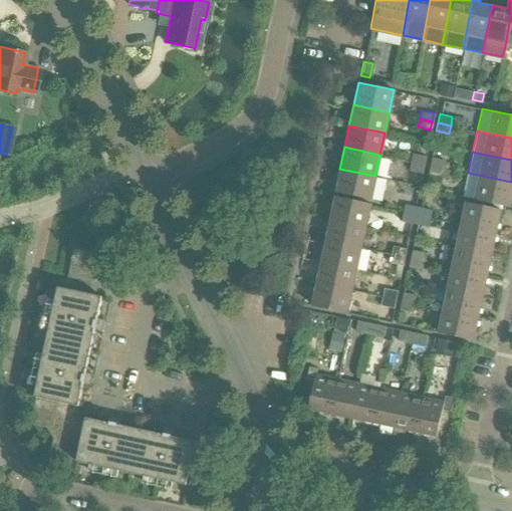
[(412,153),(411,161),(423,164),(425,155),(412,153)]
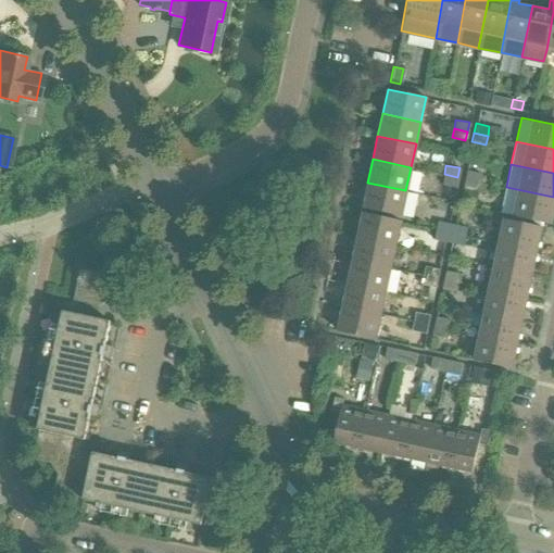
[(466,170),(464,178),(478,181),(479,172),(466,170)]
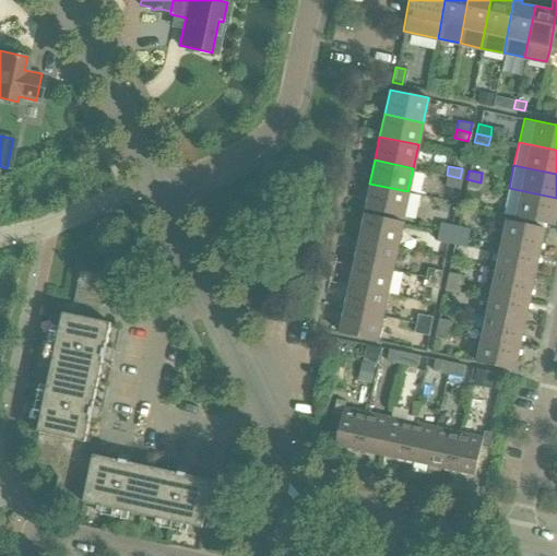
[(460,178),(447,175),(445,184),(458,187),(460,178)]
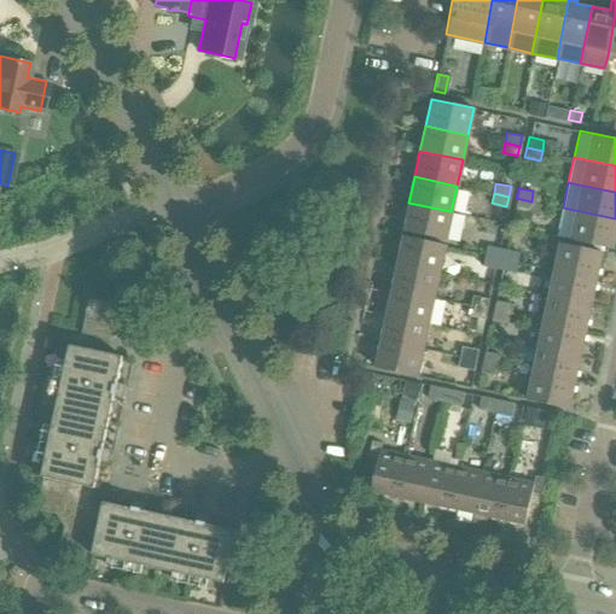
[(532,202),(516,198),(513,208),(529,211),(532,202)]
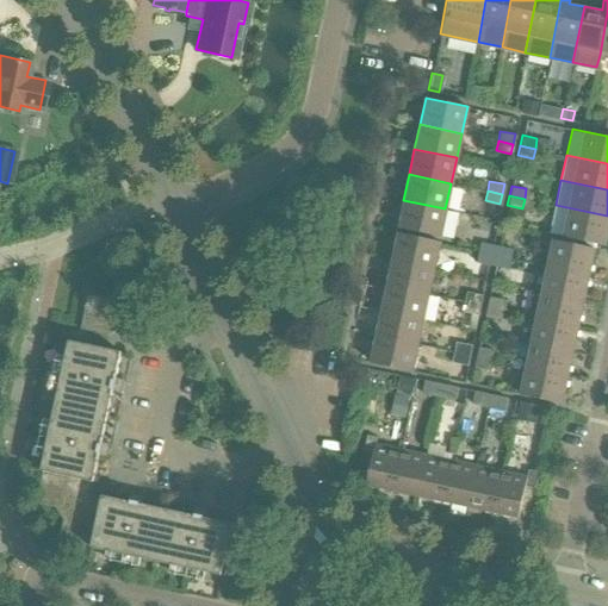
[(445,208),(403,200),(398,225),(440,235),(445,208)]
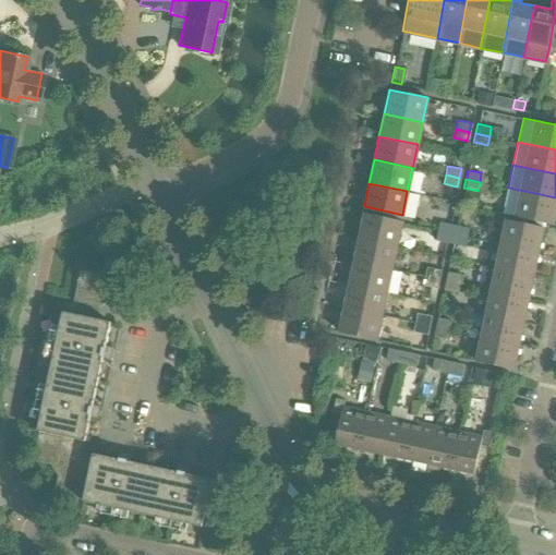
[(555,204),(555,197),(508,188),(503,212),(552,222),(555,204)]
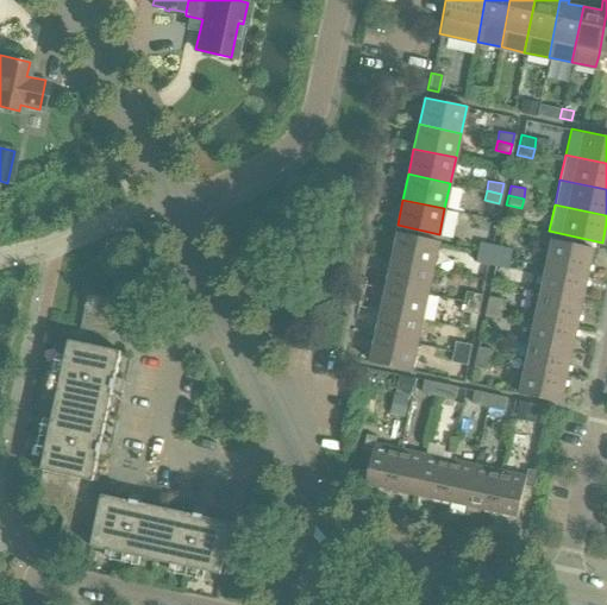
[(395,232),(390,258),(432,266),(437,240),(395,232)]
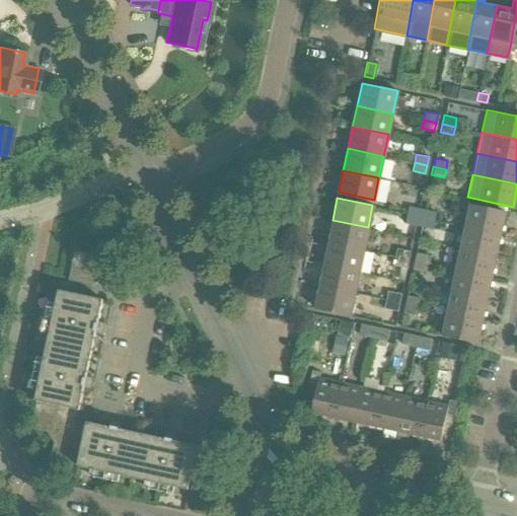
[(468,203),(463,225),(500,233),(504,211),(468,203)]
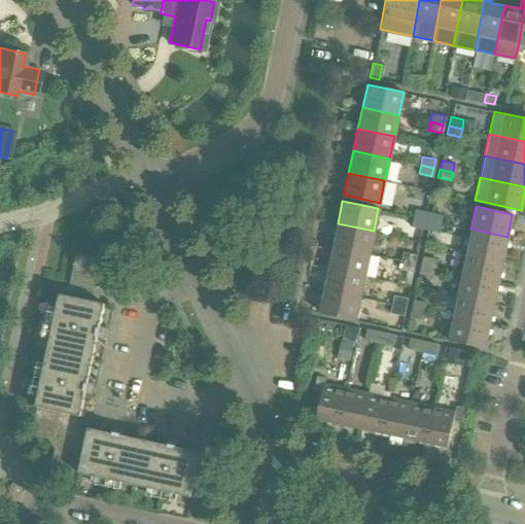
[(414,208),(413,216),(425,219),(427,211),(414,208)]
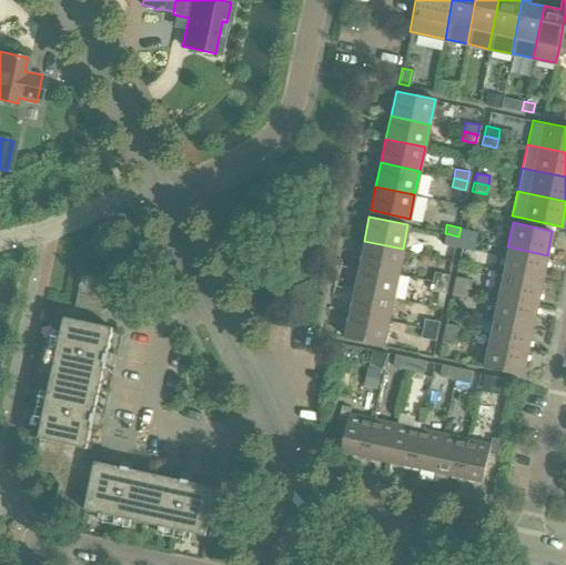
[(461,228),(458,236),(473,240),(475,230),(461,228)]
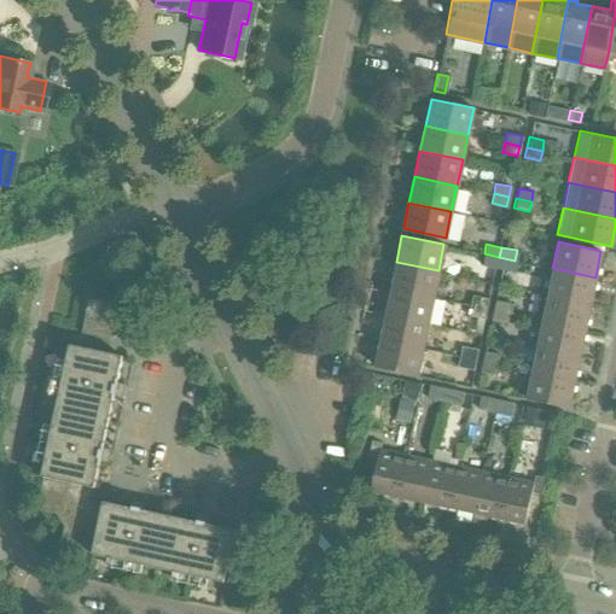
[(482,264),(498,267),(499,257),(484,253),(482,264)]
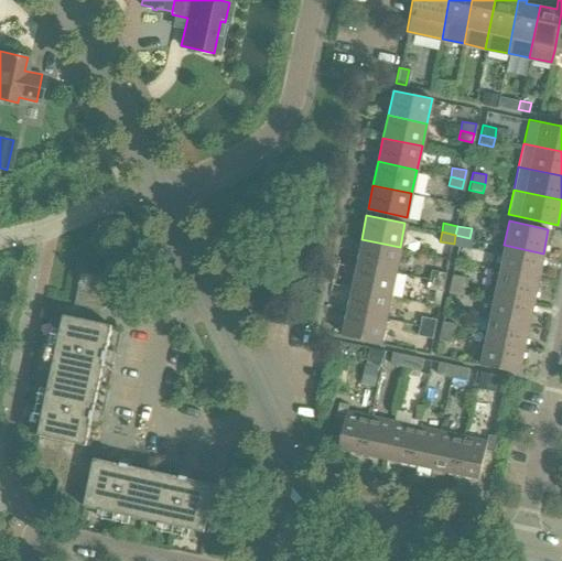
[(455,235),(454,244),(467,247),(469,238),(455,235)]
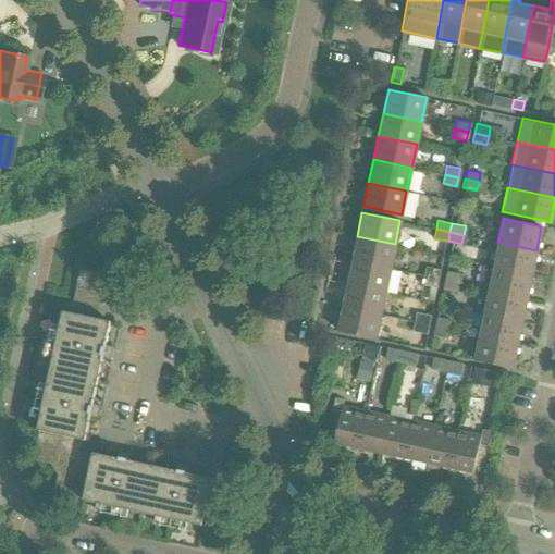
[(357,236),(352,259),(390,267),(395,244),(357,236)]
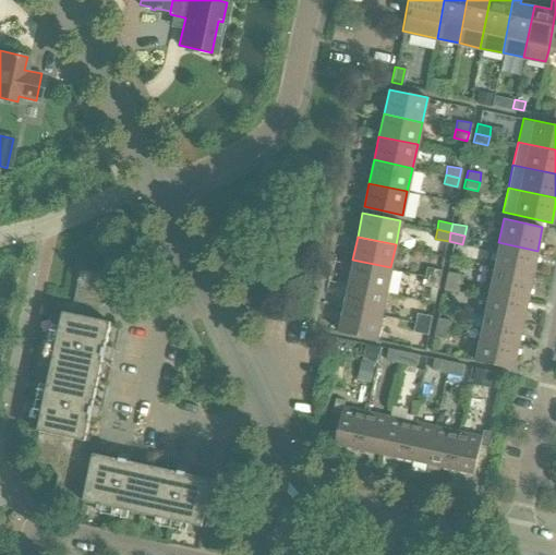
[(498,242),(494,266),(532,274),(538,251),(498,242)]
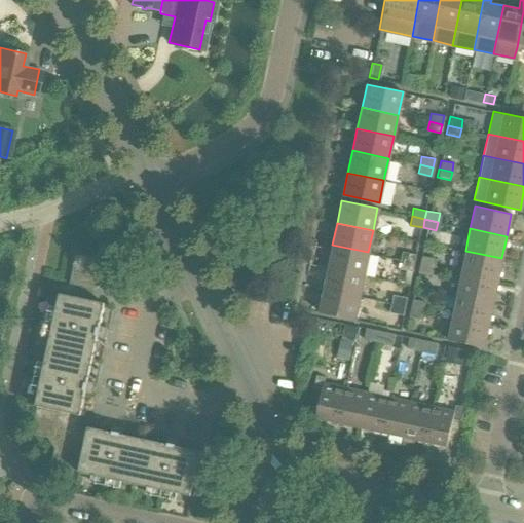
[(332,245),(328,266),(364,273),(368,252),(332,245)]
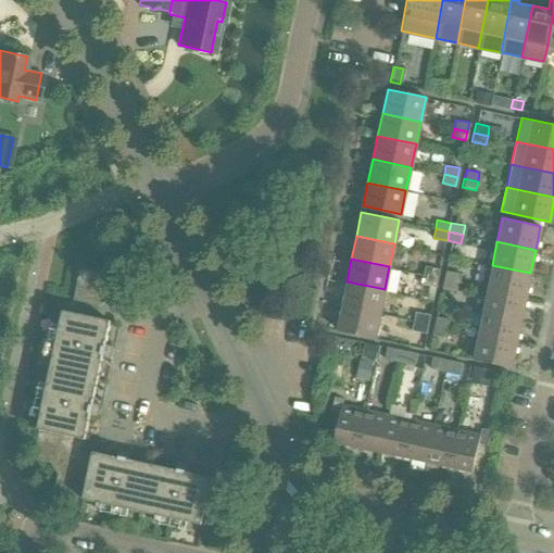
[(425,264),(423,274),(437,276),(438,267),(425,264)]
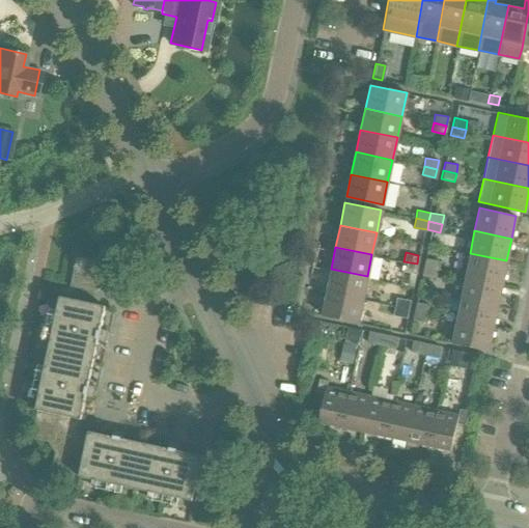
[(470,253),(466,275),(502,282),(506,260),(470,253)]
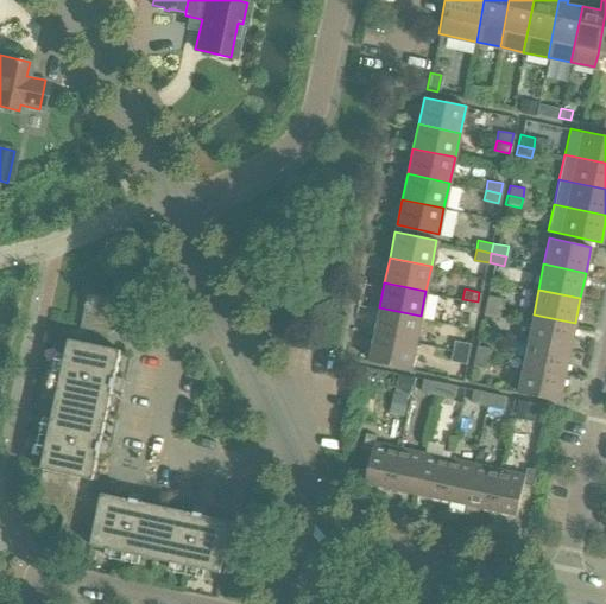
[(95,307),(99,294),(99,293),(84,291),(82,304),(83,305),(95,307)]
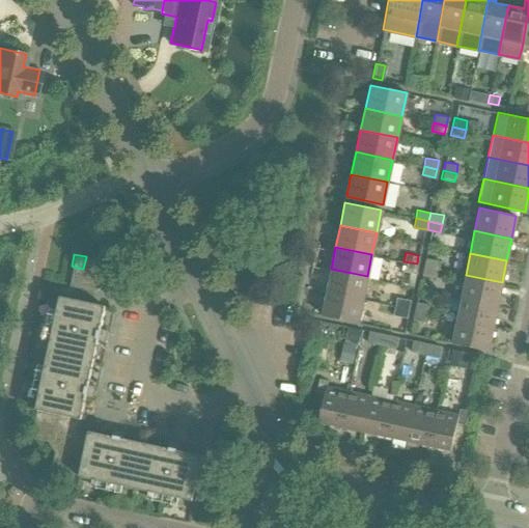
[(424,256),(422,266),(436,268),(438,259),(424,256)]
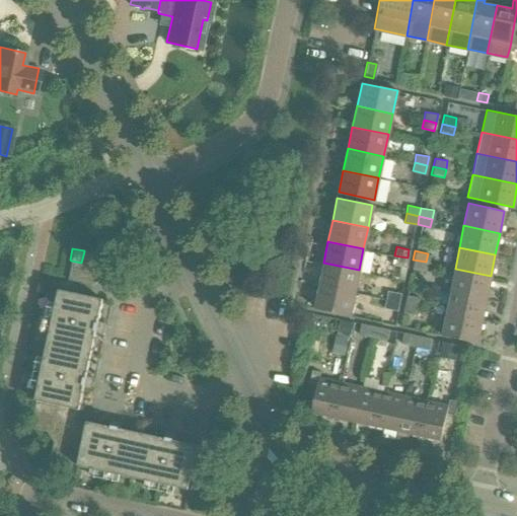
[(81,263),(71,261),(67,278),(90,283),(97,279),(102,255),(84,251),(81,263)]
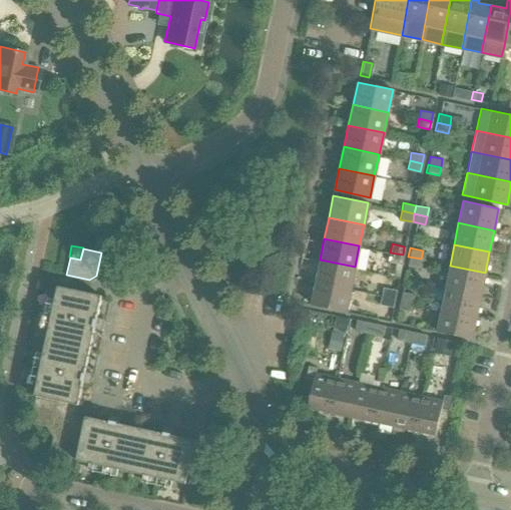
[(403,255),(390,252),(388,261),(401,264),(403,255)]
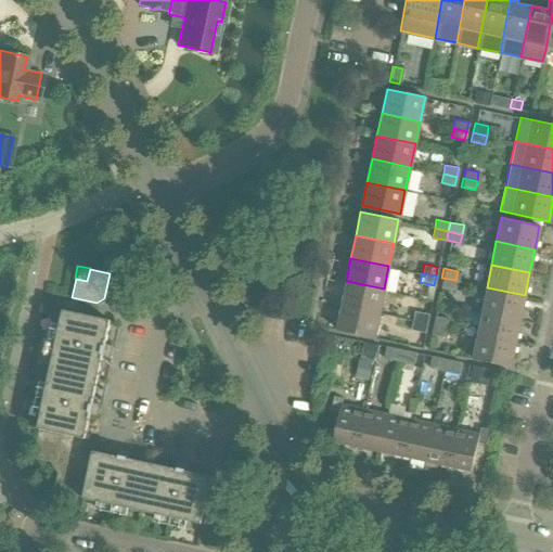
[(455,280),(441,278),(440,286),(453,290),(455,280)]
